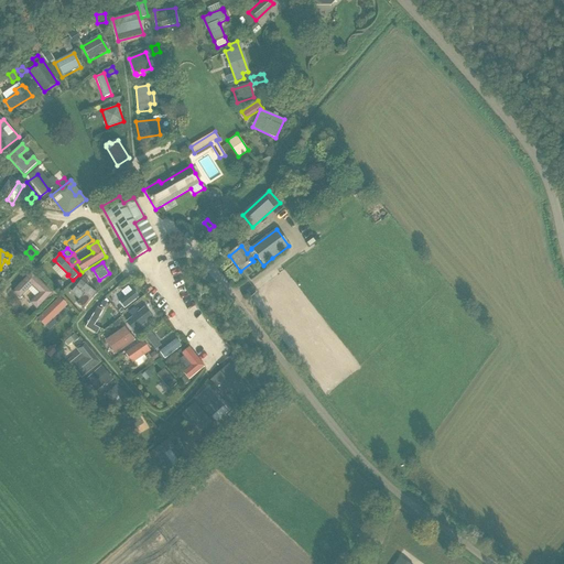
[(52,292),(31,272),(12,292),(19,299),(31,286),(39,293),(29,303),(36,310),(52,292)]
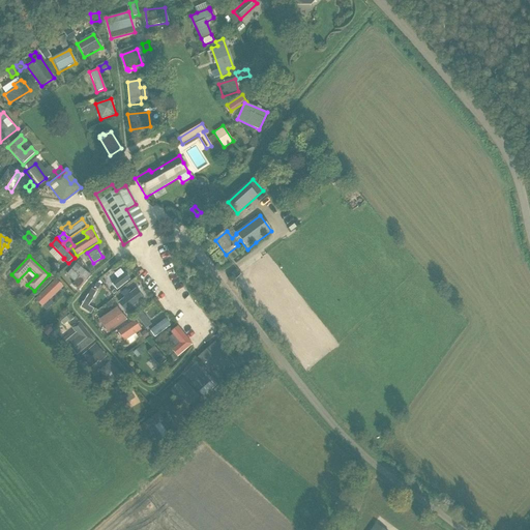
[(80,260),(71,270),(80,276),(72,286),(79,290),(91,275),(82,268),(83,265),(80,260)]
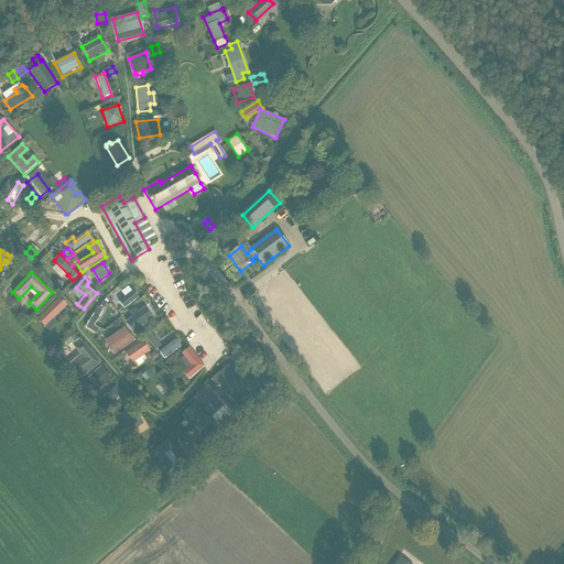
[(61,297),(39,318),(45,326),(54,320),(68,305),(61,297)]
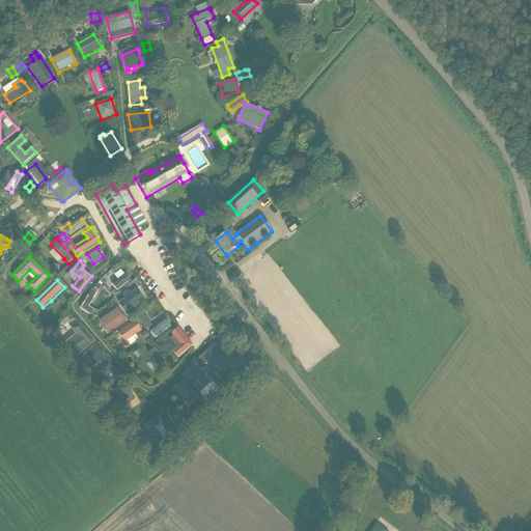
[(91,289),(80,308),(91,314),(94,309),(89,306),(98,292),(91,289)]
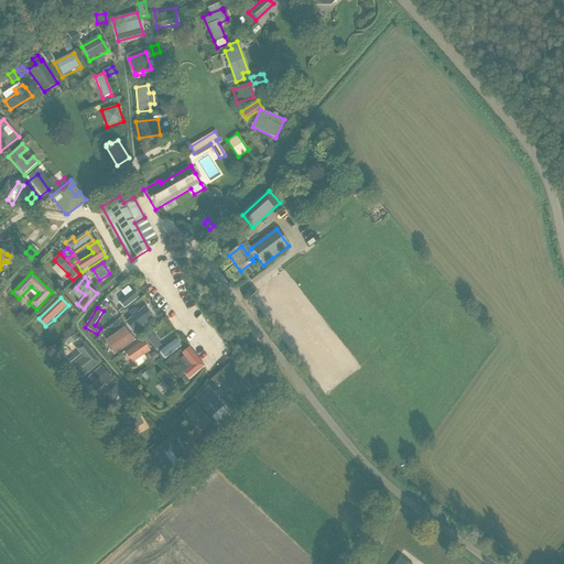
[(151,320),(143,311),(126,324),(133,334),(151,320)]
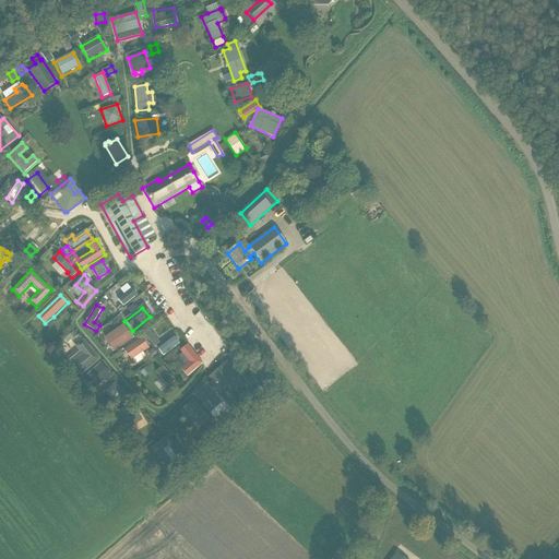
[(115,351),(132,339),(123,325),(105,339),(115,351)]
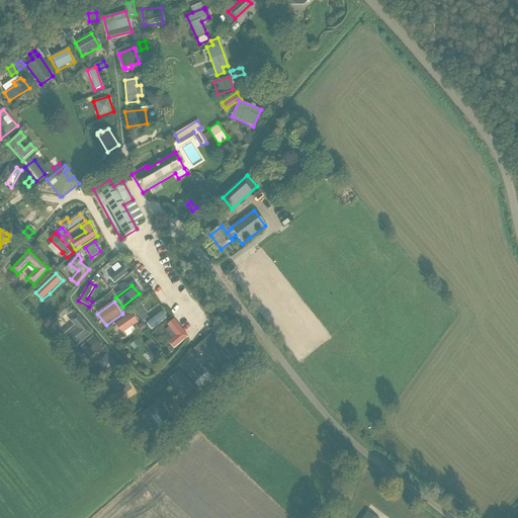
[(151,329),(167,319),(163,312),(146,322),(151,329)]
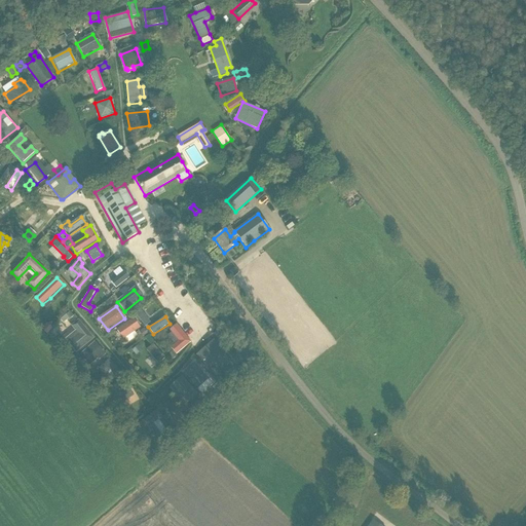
[(125,337),(139,328),(133,318),(119,329),(125,337)]
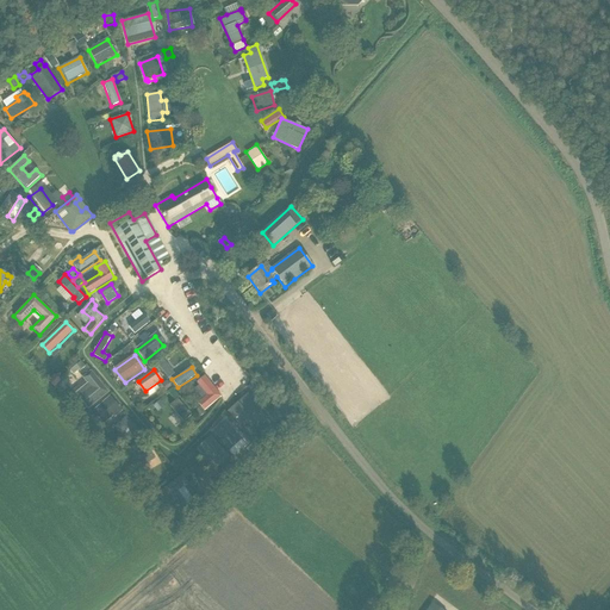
[(87,384),(75,393),(79,397),(87,409),(109,392),(91,371),(82,378),(87,384)]
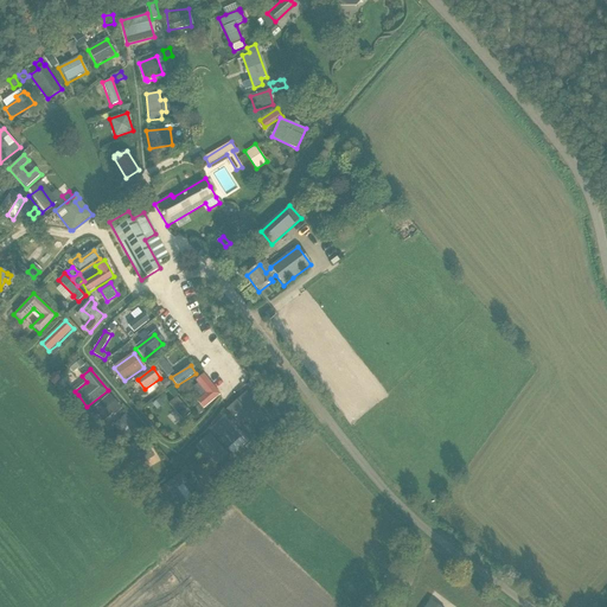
[(219,395),(204,376),(196,382),(206,394),(197,402),(203,409),(219,395)]
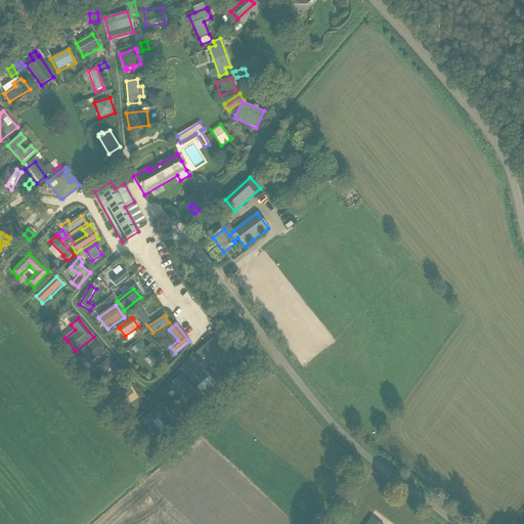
[(143,328),(139,331),(143,336),(147,333),(143,328)]
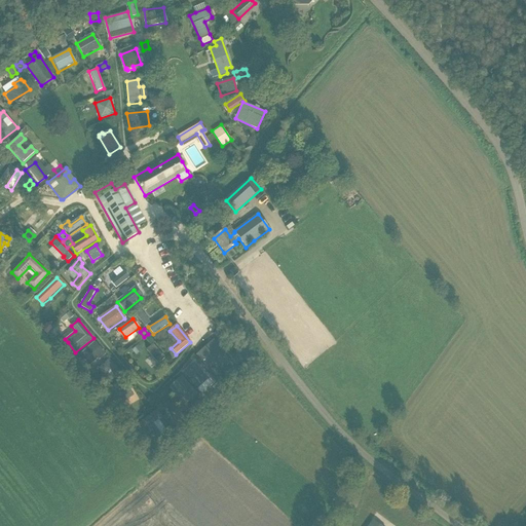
[(218,330),(214,334),(218,339),(222,335),(218,330)]
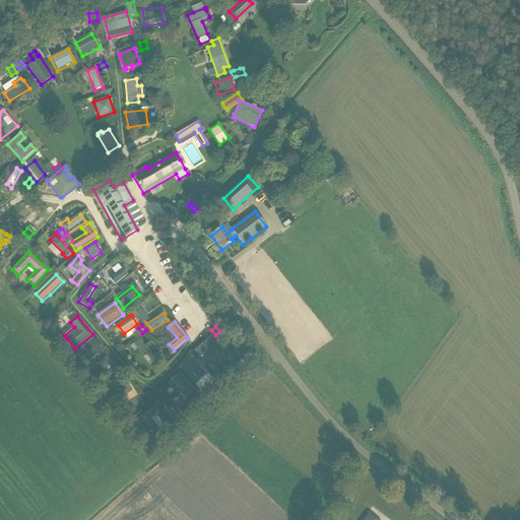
[(105,350),(93,337),(79,349),(89,361),(95,354),(98,356),(105,350)]
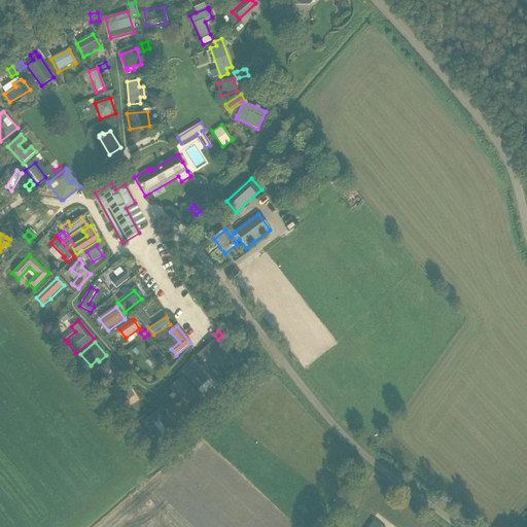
[(147,371),(164,357),(153,344),(137,357),(147,371)]
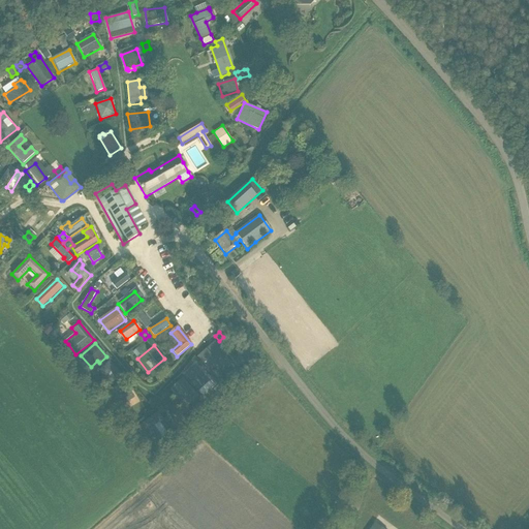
[(138,347),(132,352),(136,358),(143,352),(138,347)]
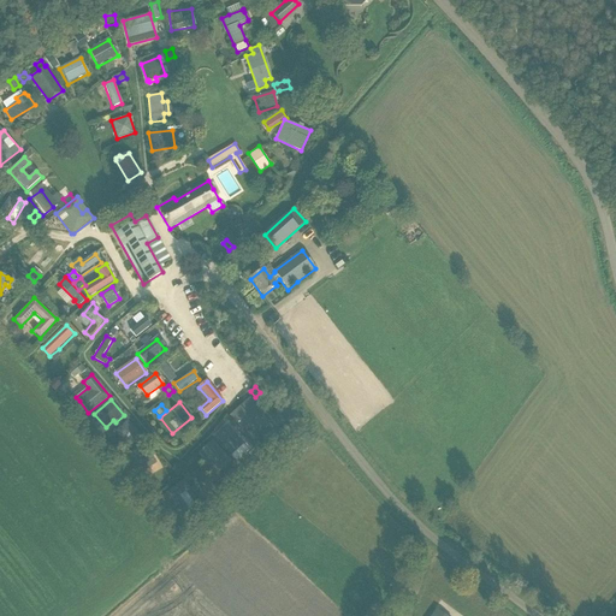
[(202,412),(196,416),(201,422),(207,418),(202,412)]
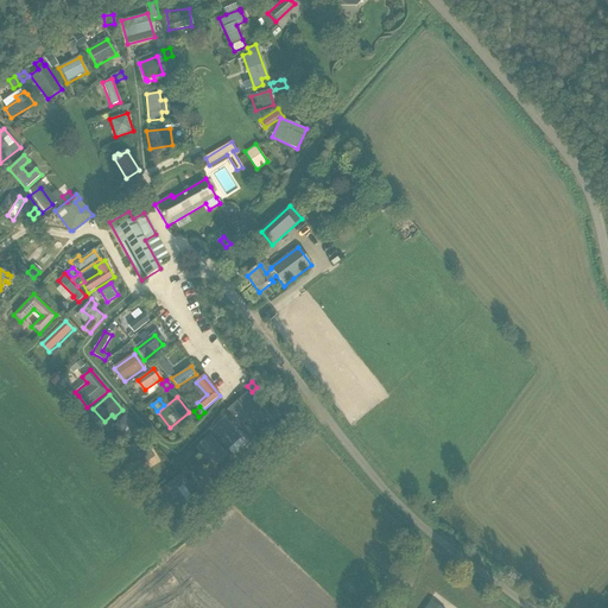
[(139,432),(126,417),(114,429),(127,443),(139,432)]
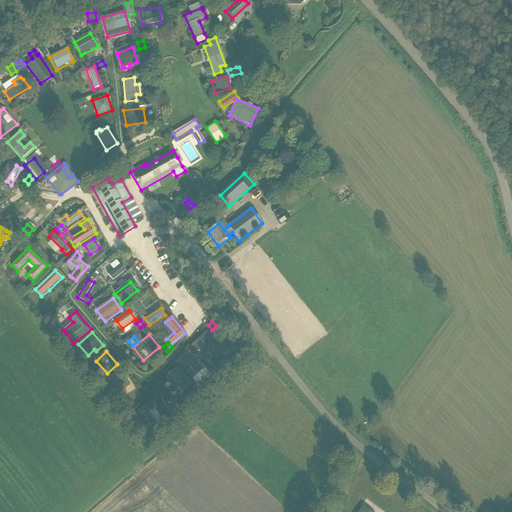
[(238,352),(232,357),(237,363),(243,358),(238,352)]
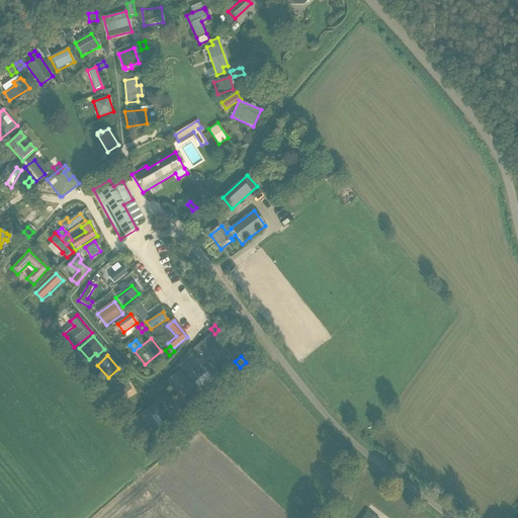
[(204,375),(194,364),(190,368),(185,362),(179,367),(193,384),(204,375)]
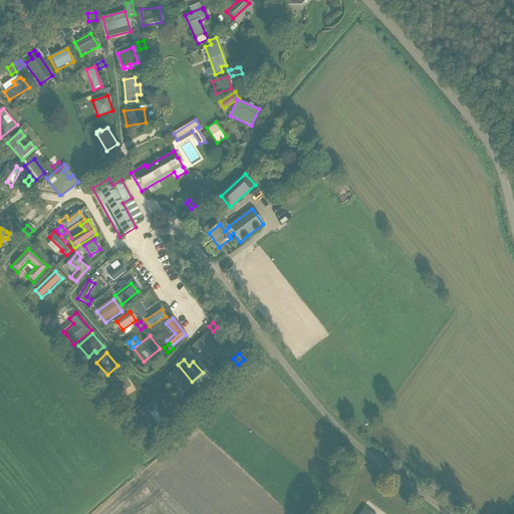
[(131,388),(123,377),(109,387),(108,390),(108,394),(110,395),(112,397),(115,398),(131,388)]
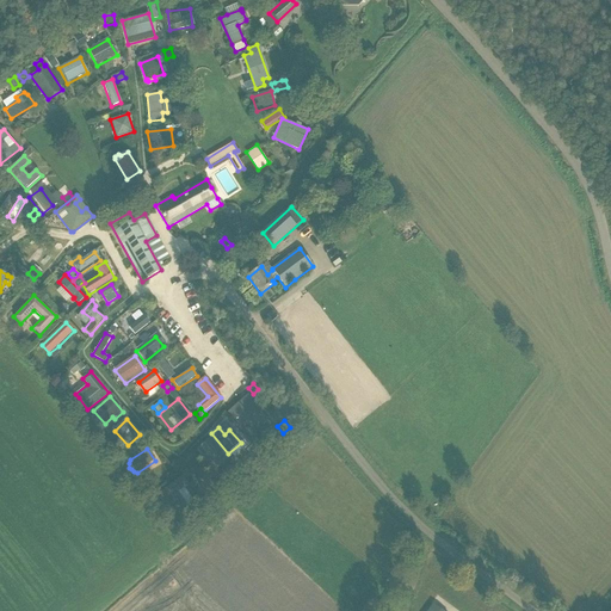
[(245,462),(240,467),(245,474),(251,469),(245,462)]
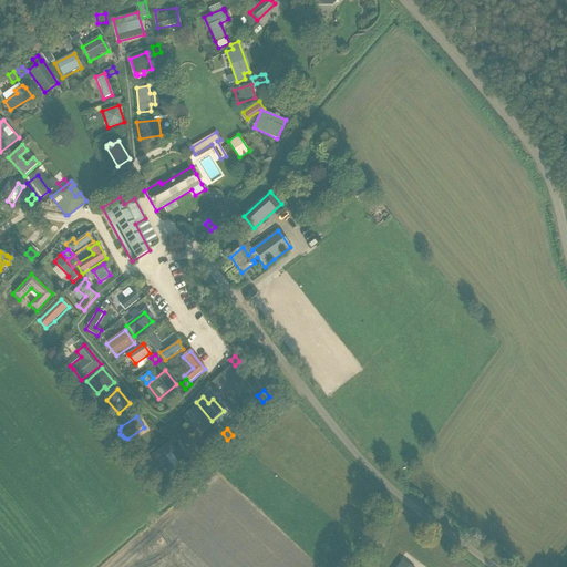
[(185,431),(177,437),(184,445),(192,440),(185,431)]
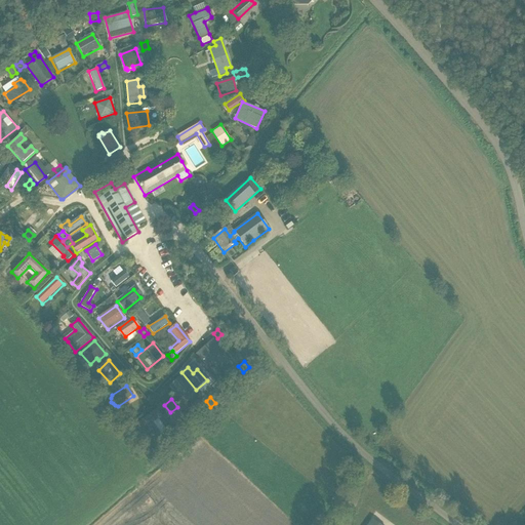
[(140,421),(135,425),(150,443),(154,439),(161,434),(153,422),(162,416),(156,409),(140,421)]
